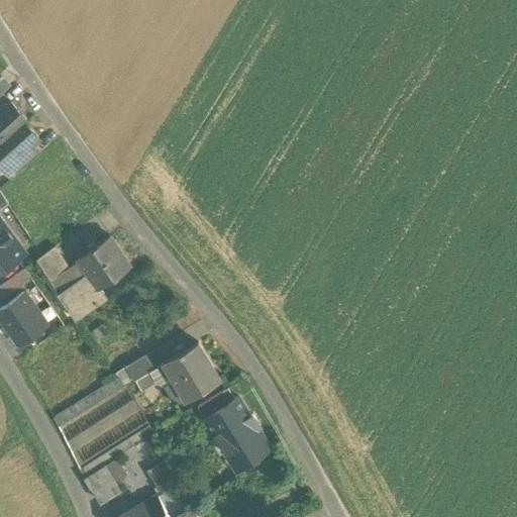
[(7,105),(0,111),(0,140),(25,117),(11,102),(7,105)]
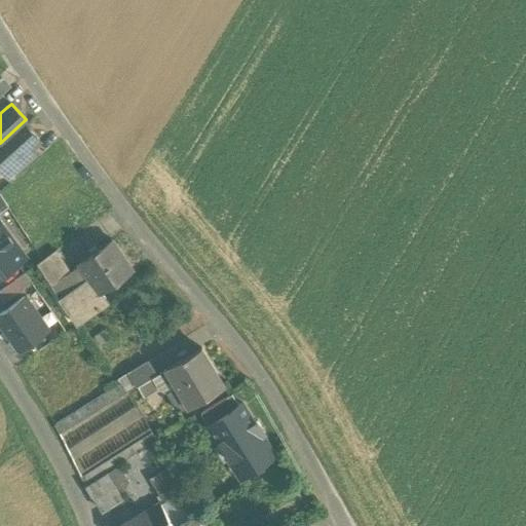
[(26,119),(0,143),(0,165),(4,170),(31,145),(39,139),(25,122),(27,120),(26,119)]
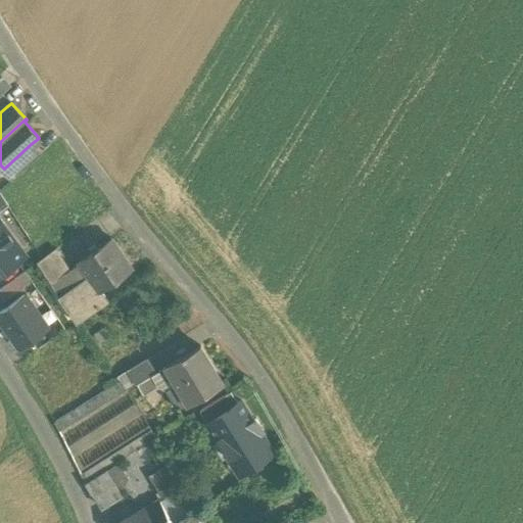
[(31,144),(4,169),(12,178),(40,154),(31,144)]
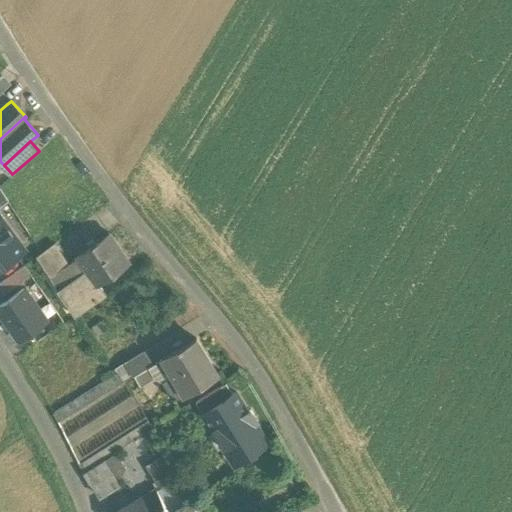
[(0,216),(0,268),(25,251),(0,216)]
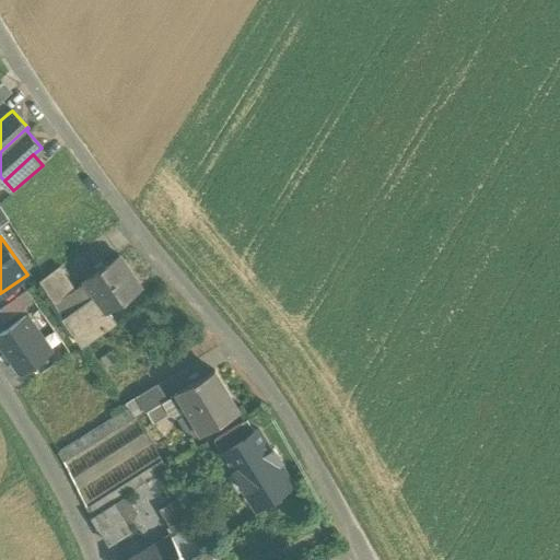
[(141,287),(119,254),(83,278),(86,281),(95,294),(106,311),(108,310),(141,287)]
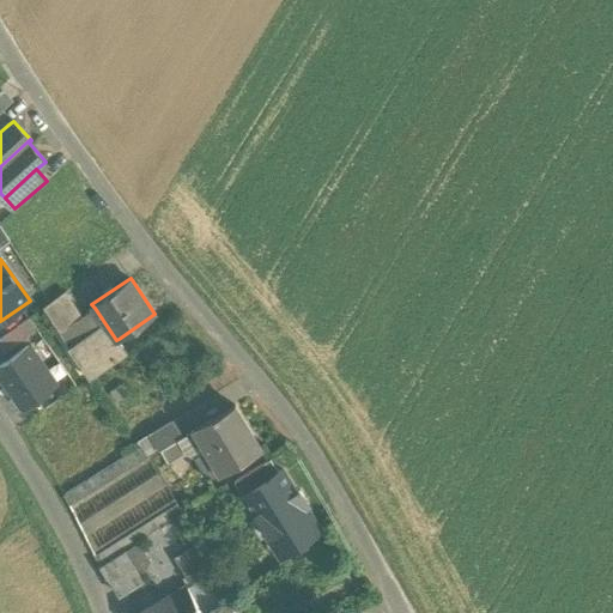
[(65,290),(43,307),(60,332),(70,325),(83,316),(65,290)]
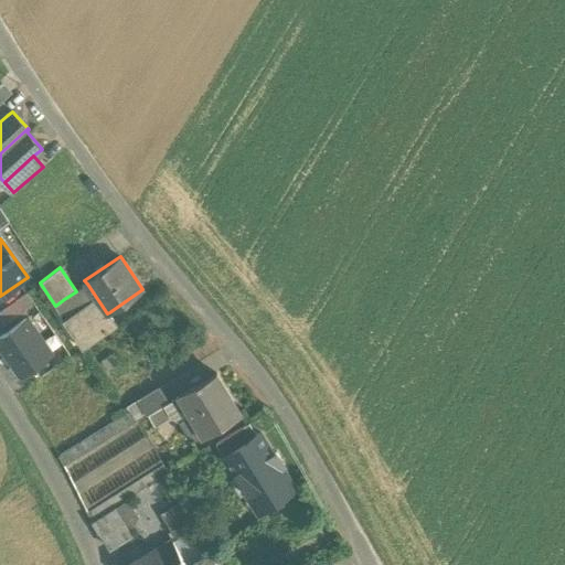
[(76,291),(64,299),(73,312),(96,297),(87,284),(76,291)]
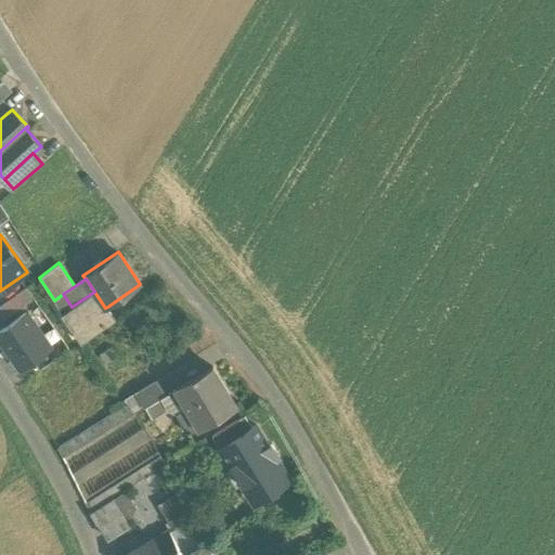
[(0,314),(3,320),(34,298),(27,289),(0,308),(0,314)]
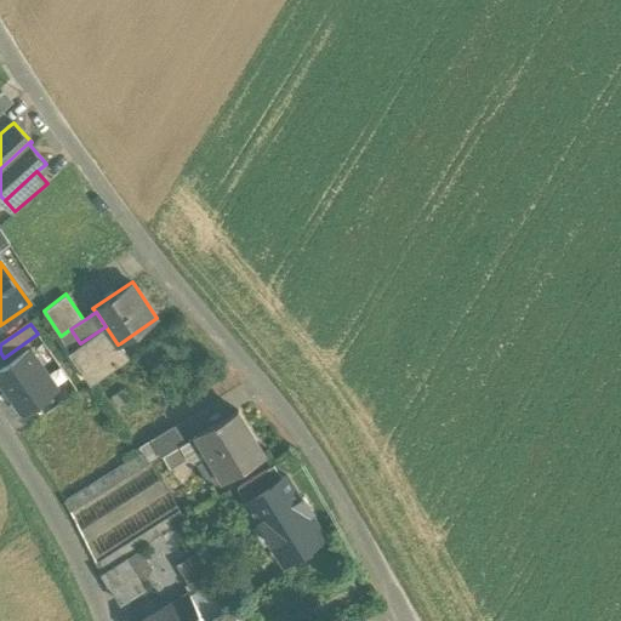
[(80,343),(68,352),(90,382),(129,355),(120,343),(118,345),(106,326),(80,343)]
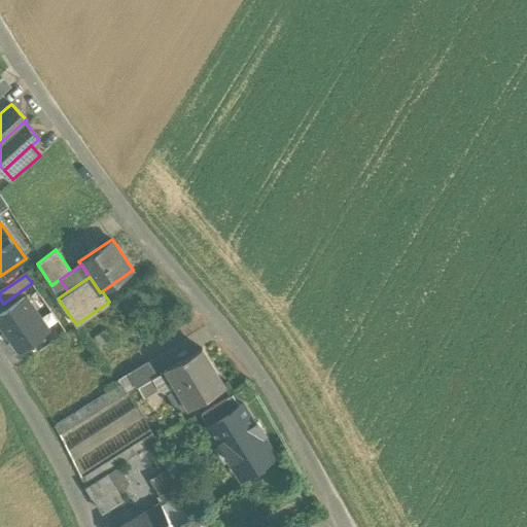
[(24,299),(0,314),(0,319),(22,350),(47,332),(24,299)]
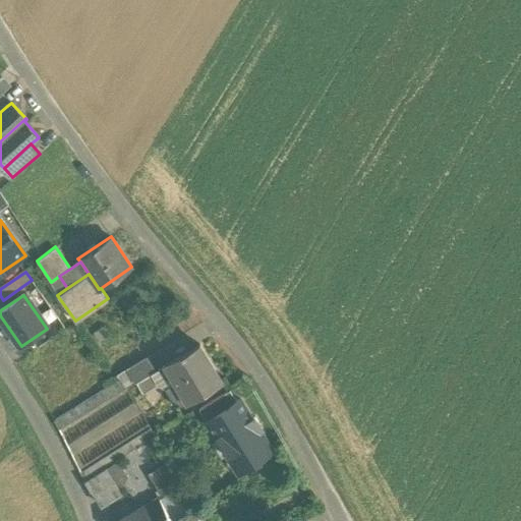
[(199,343),(185,352),(185,350),(160,365),(166,377),(172,373),(176,382),(187,400),(188,401),(222,380),(199,343)]
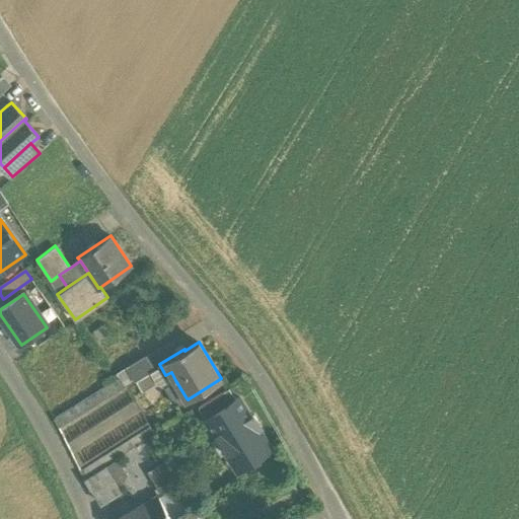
[(146,355),(126,367),(135,380),(155,368),(146,355)]
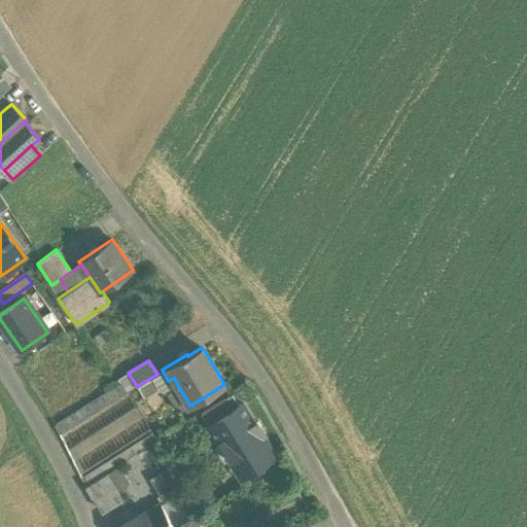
[(120,384),(56,425),(60,434),(126,392),(120,384)]
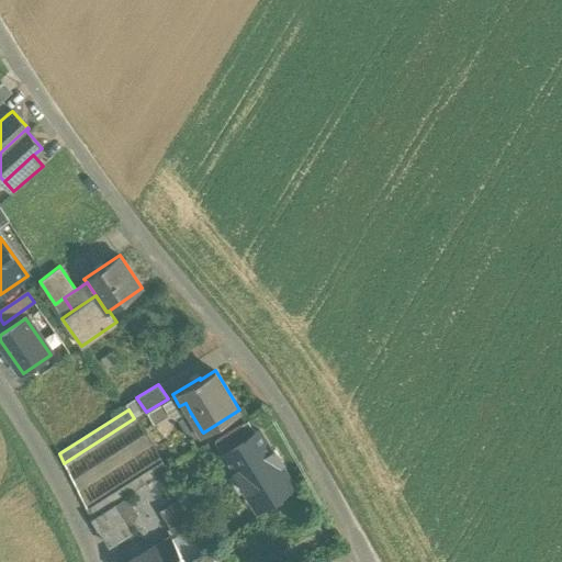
[(190,412),(179,418),(191,438),(202,431),(190,412)]
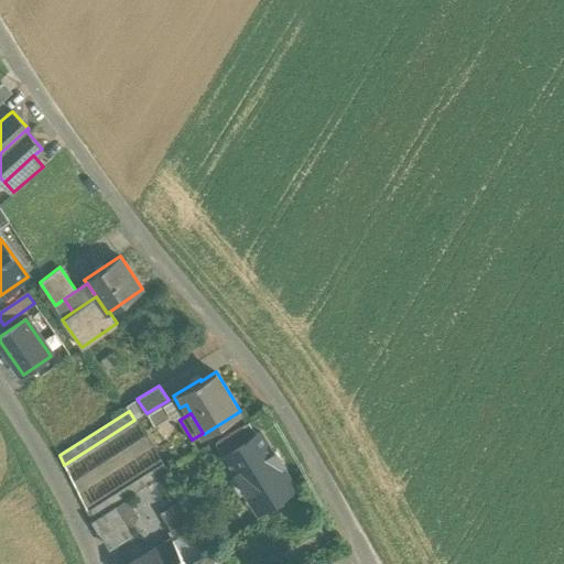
[(134,420),(64,465),(87,510),(162,463),(134,420)]
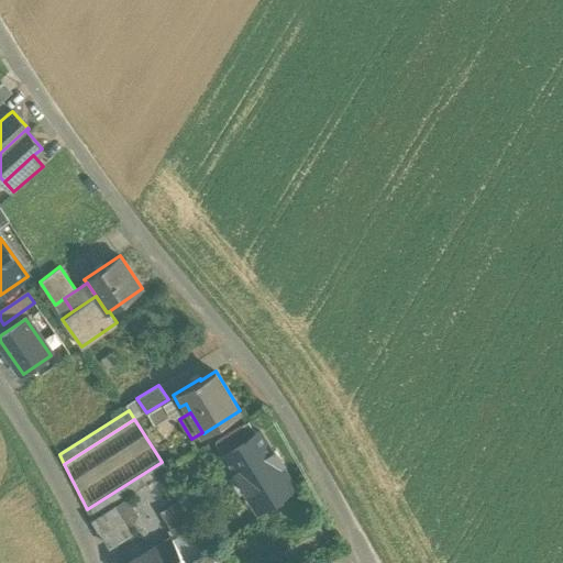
[(216,442),(223,454),(257,433),(249,421),(216,442)]
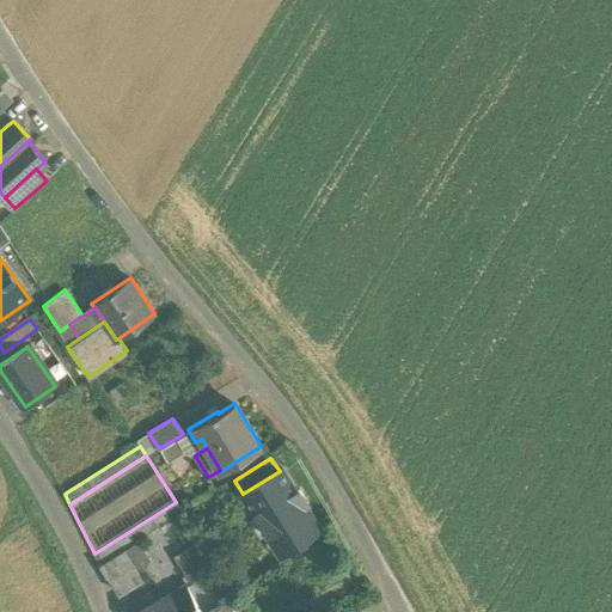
[(281,554),(320,528),(305,505),(307,503),(299,490),(297,491),(283,469),(280,471),(243,494),(281,554)]
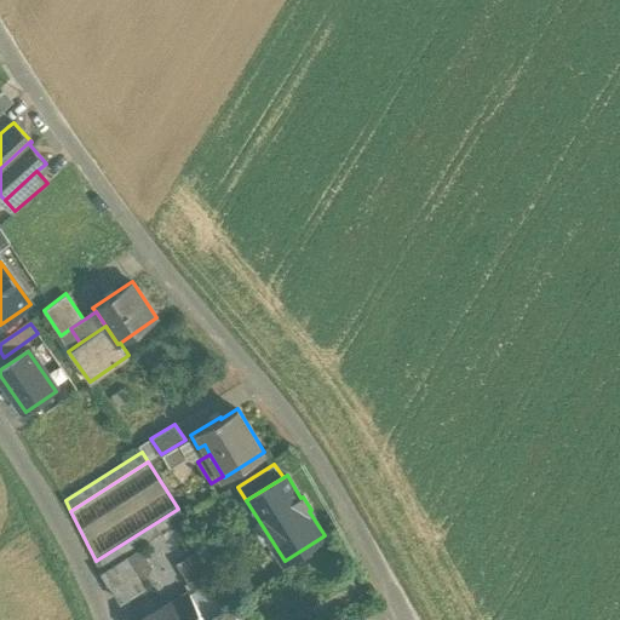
[(178,509),(96,561),(101,572),(126,556),(185,518),(178,509)]
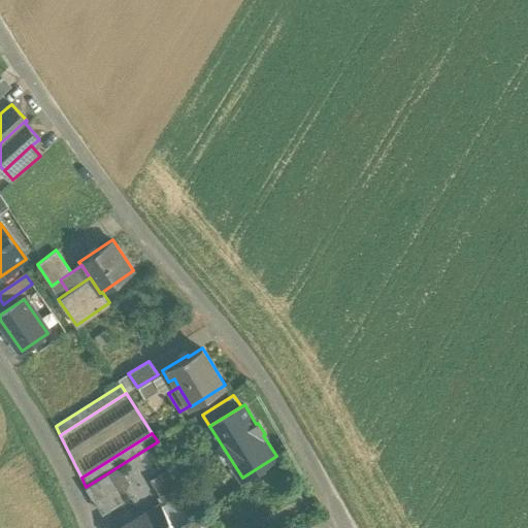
[(168,469),(152,479),(164,500),(180,491),(168,469)]
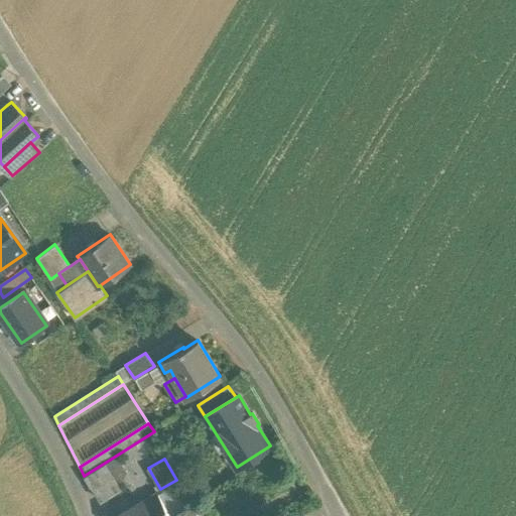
[(120,485),(105,463),(84,476),(100,498),(120,485)]
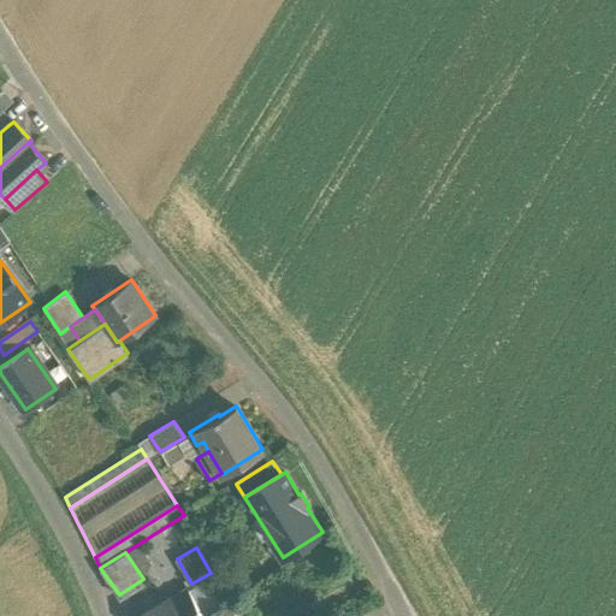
[(188,586),(138,615),(206,615),(188,586)]
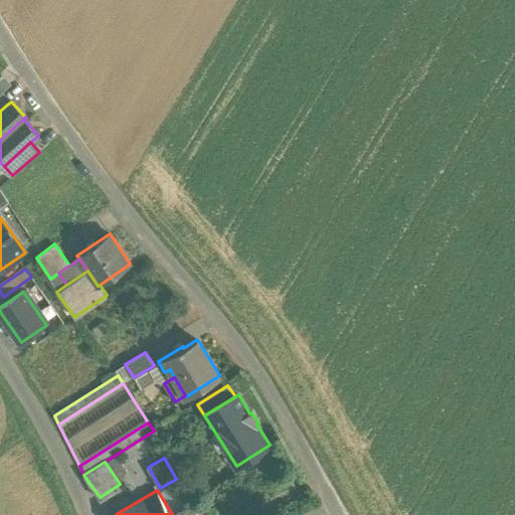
[(197,514),(191,503),(173,513),(174,514),(197,514)]
